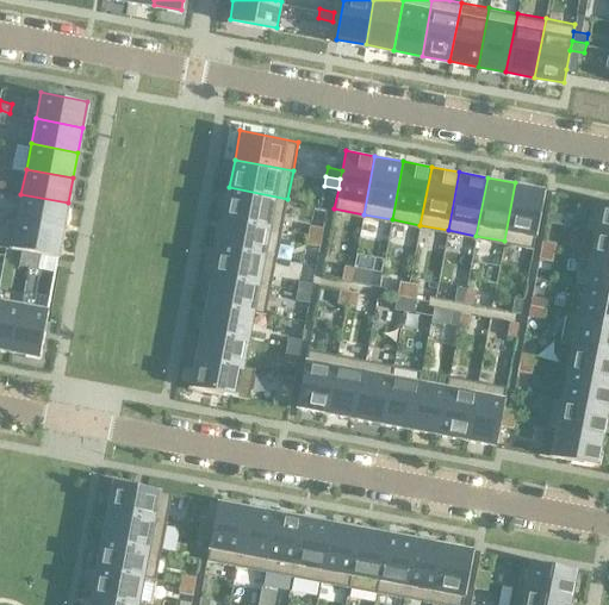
[(533,247),(545,188),(515,182),(504,241),(533,247)]
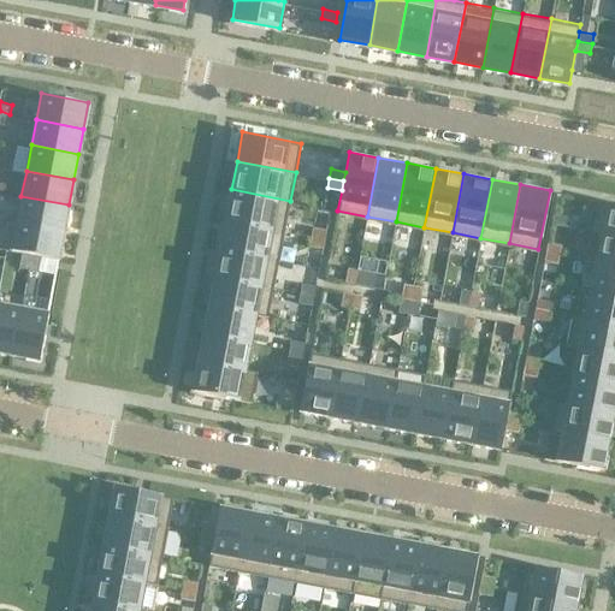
[(285,229),(290,201),(231,189),(225,218),(285,229)]
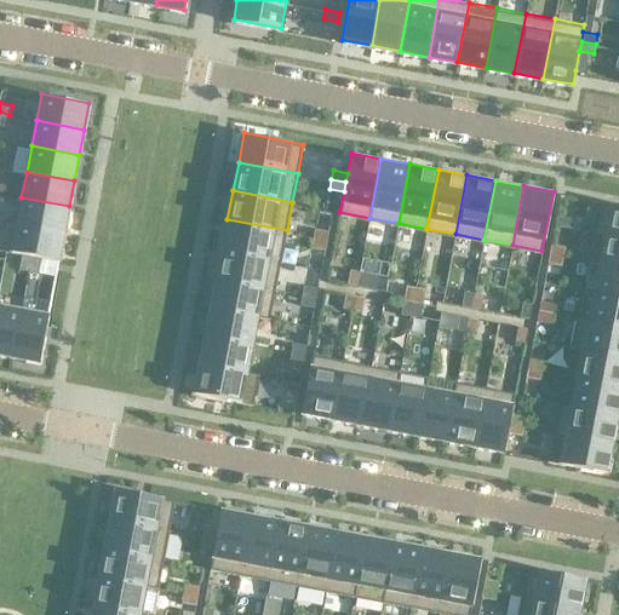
[(64,233),(69,206),(21,197),(16,223),(64,233)]
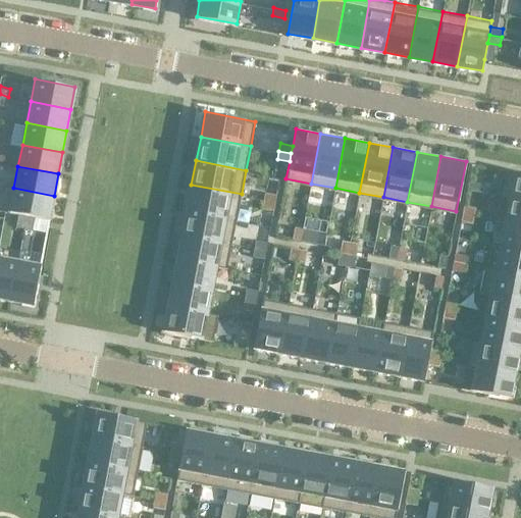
[(520,171),(504,168),(500,194),(520,198),(520,171)]
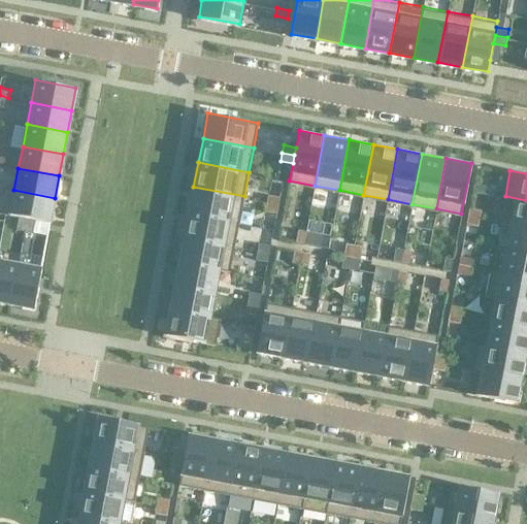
[(486,184),(474,182),(472,190),(485,192),(486,184)]
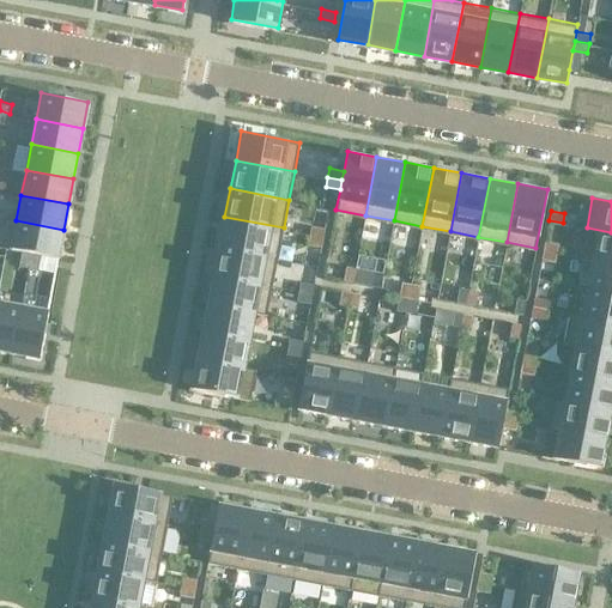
[(278,256),(284,228),(224,217),(219,244),(278,256)]
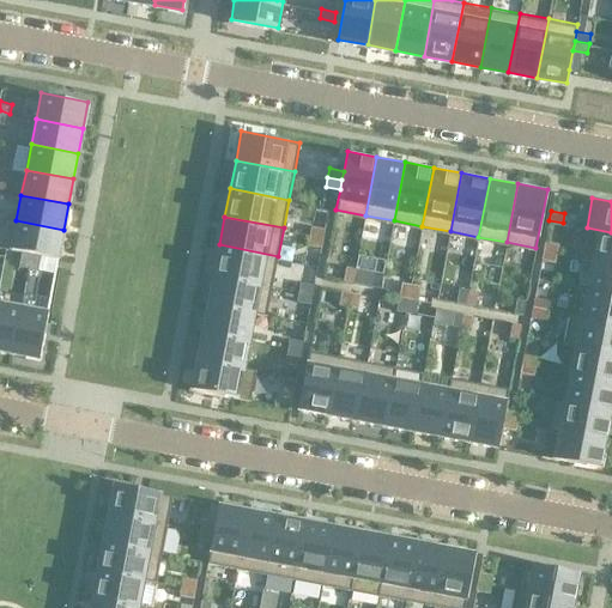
[(59,256),(64,230),(16,220),(11,247),(22,249),(31,250),(41,253),(59,256)]
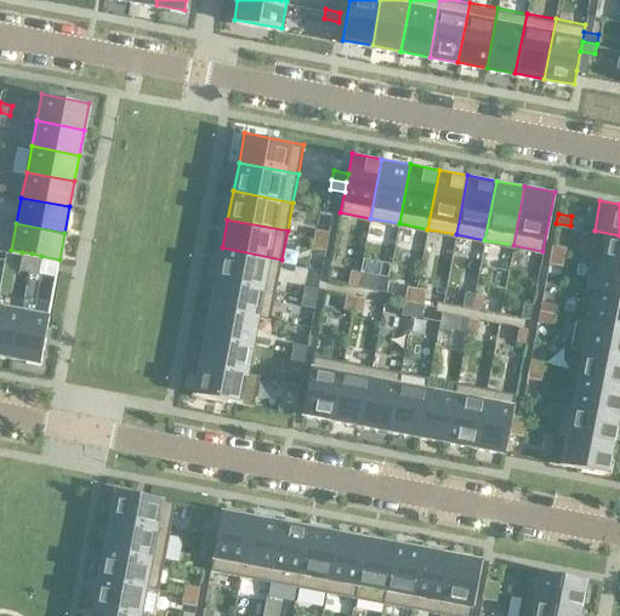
[(328,239),(330,229),(316,226),(313,235),(328,239)]
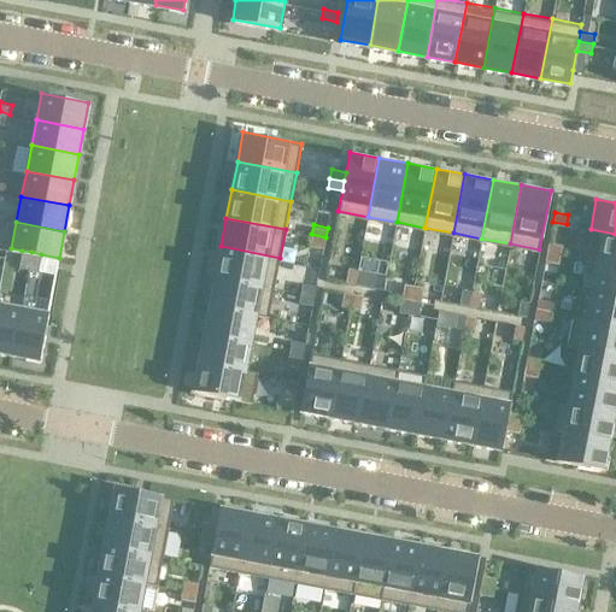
[(615,234),(591,229),(585,257),(615,263),(615,234)]
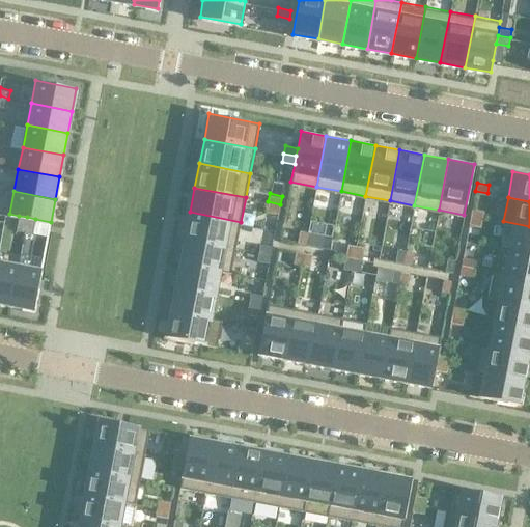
[(279,212),(280,204),(268,201),(267,210),(279,212)]
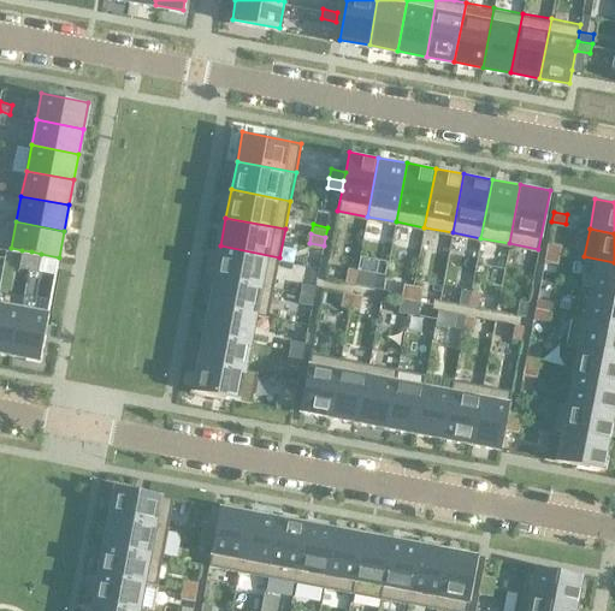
[(560,251),(562,242),(548,239),(545,249),(560,251)]
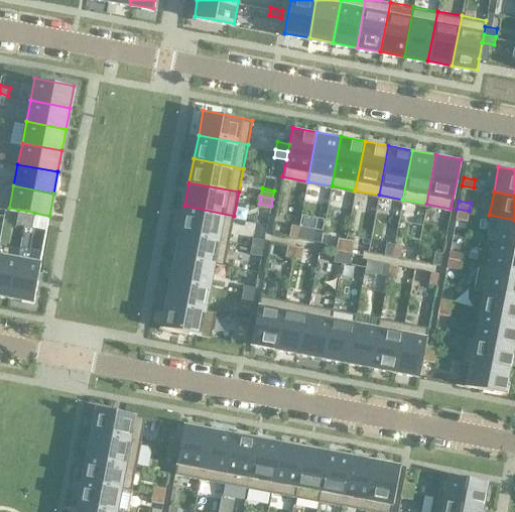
[(230,239),(234,216),(184,206),(179,230),(230,239)]
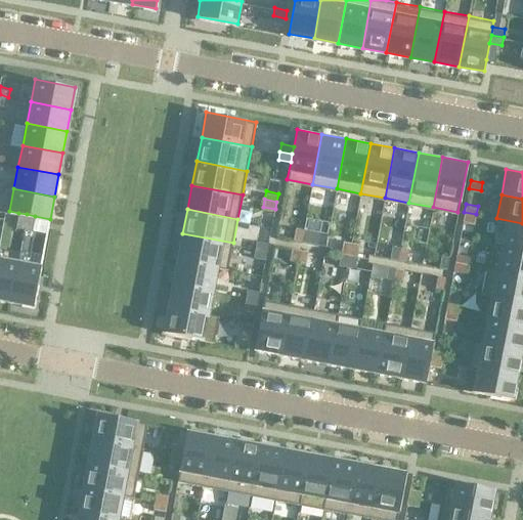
[(475,222),(476,214),(464,212),(463,220),(475,222)]
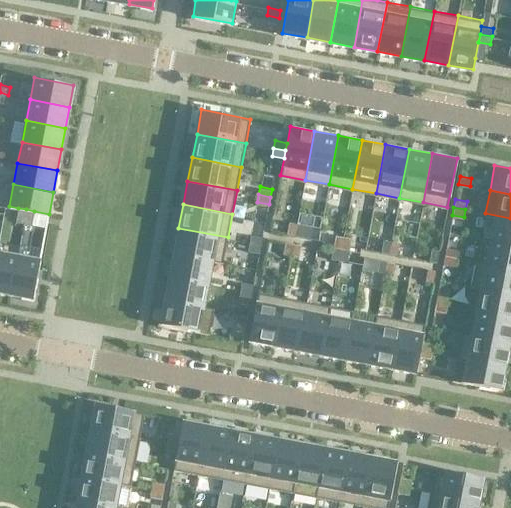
[(24,221),(26,209),(18,208),(16,220),(24,221)]
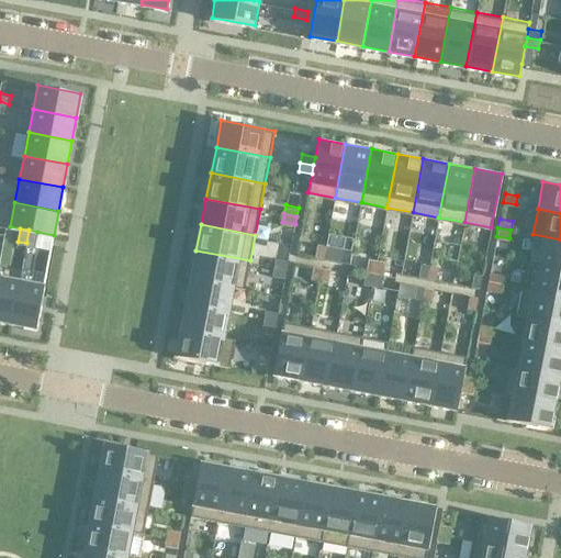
[(35,245),(37,232),(29,230),(26,243),(35,245)]
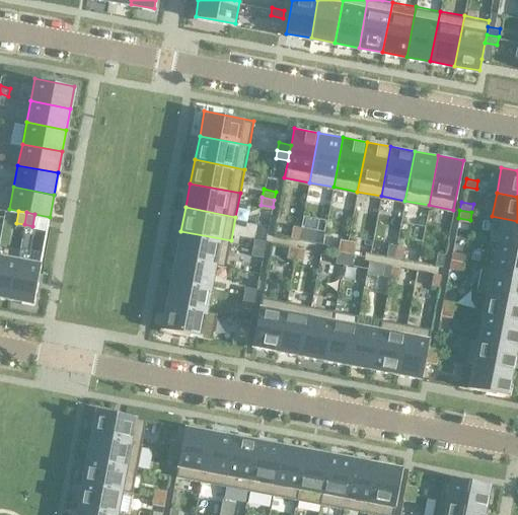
[(517,221),(492,216),(492,217),(501,219),(497,241),(488,239),(487,240),(517,246),(517,221)]
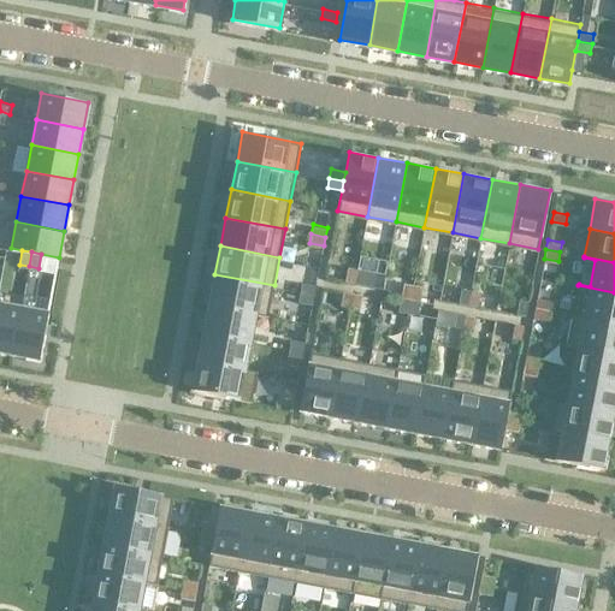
[(355,282),(358,267),(348,265),(346,279),(355,282)]
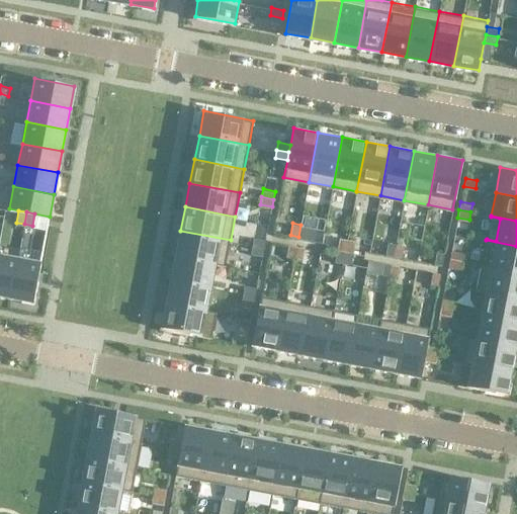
[(309,226),(300,225),(298,237),(307,238),(309,226)]
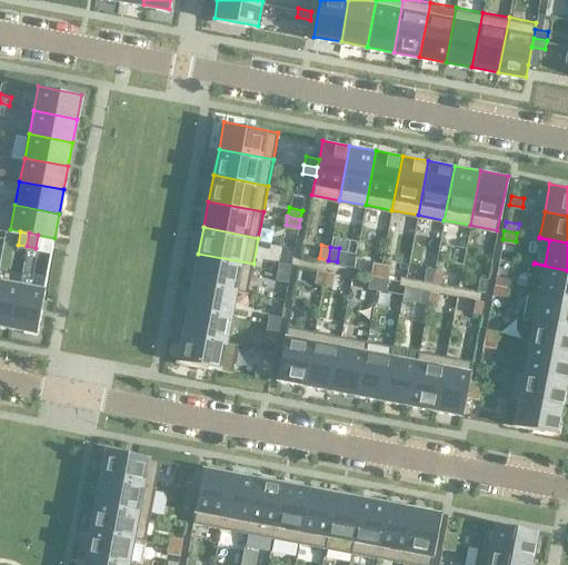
[(248,290),(253,264),(198,254),(193,279),(248,290)]
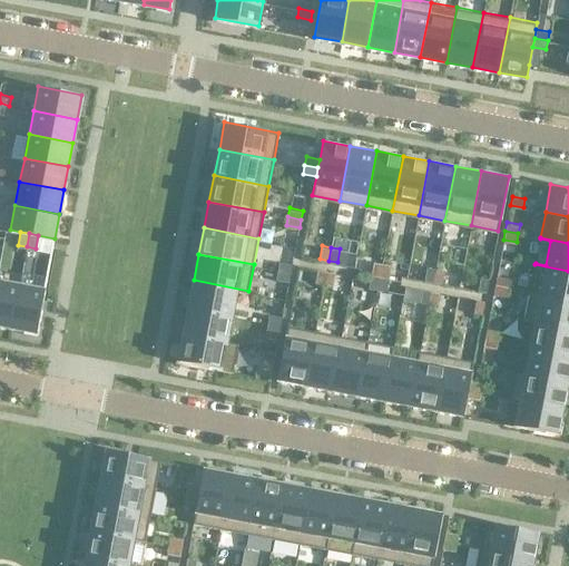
[(291,272),(293,263),(280,260),(277,269),(291,272)]
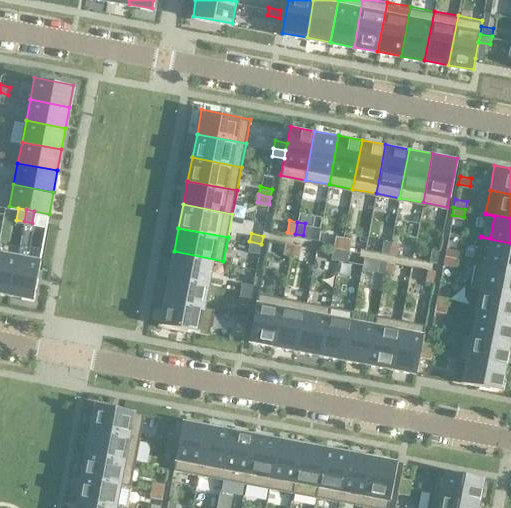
[(341,247),(343,235),(335,233),(334,241),(333,245),(341,247)]
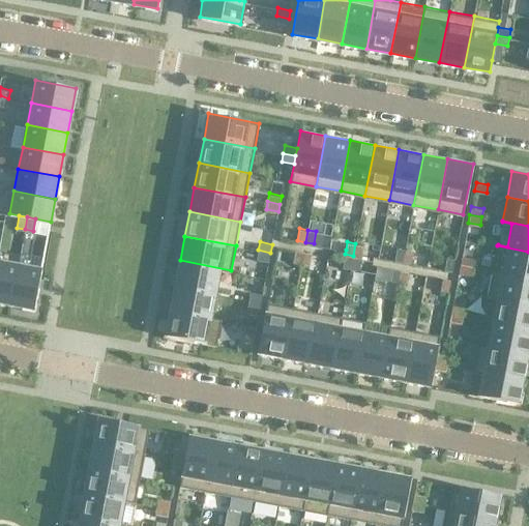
[(363,244),(355,243),(353,256),(361,257),(363,244)]
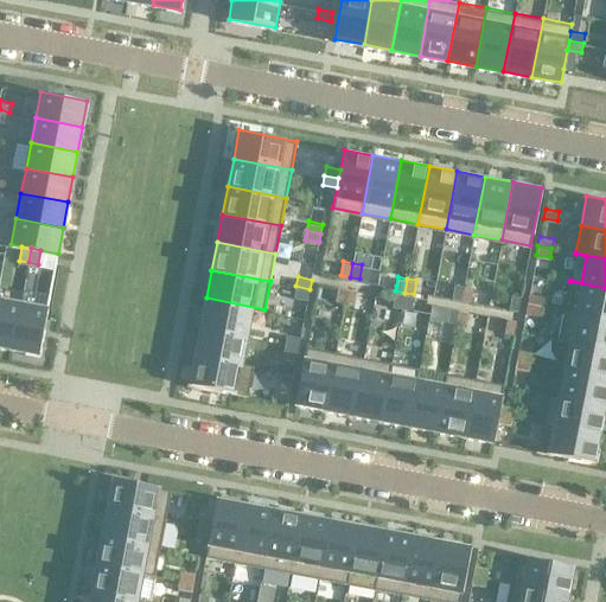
[(605,288),(569,281),(565,308),(605,316),(605,288)]
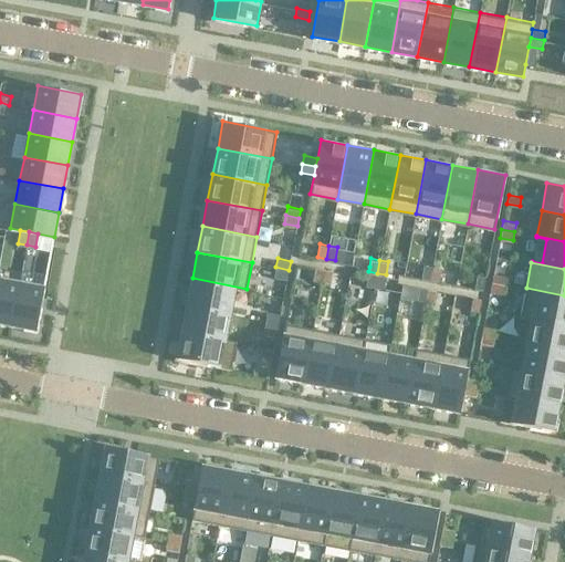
[(430,279),(432,266),(424,263),(421,277),(430,279)]
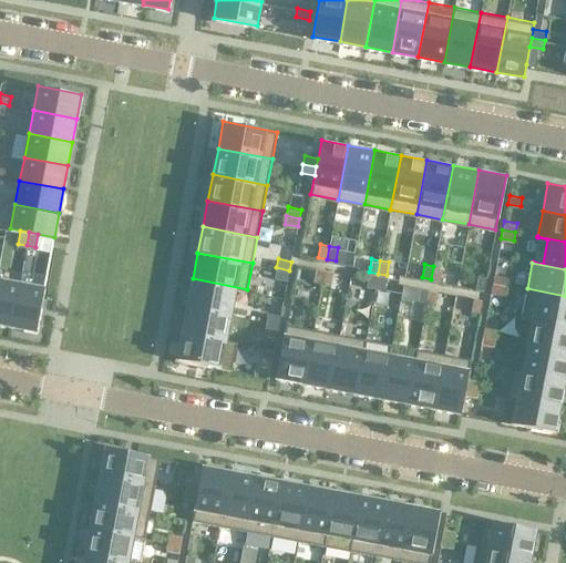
[(322,282),(325,268),(316,266),(314,279),(322,282)]
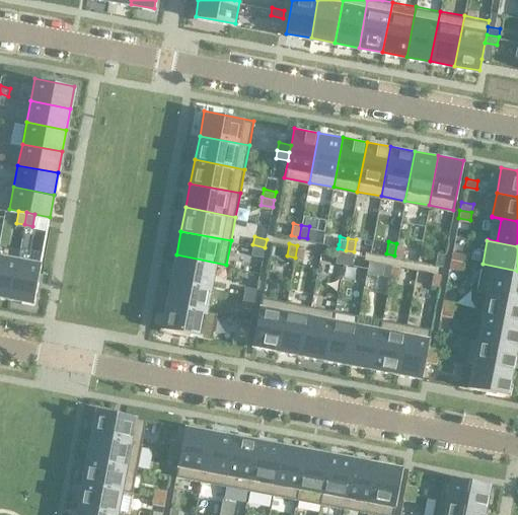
[(404,244),(396,243),(394,255),(402,256),(404,244)]
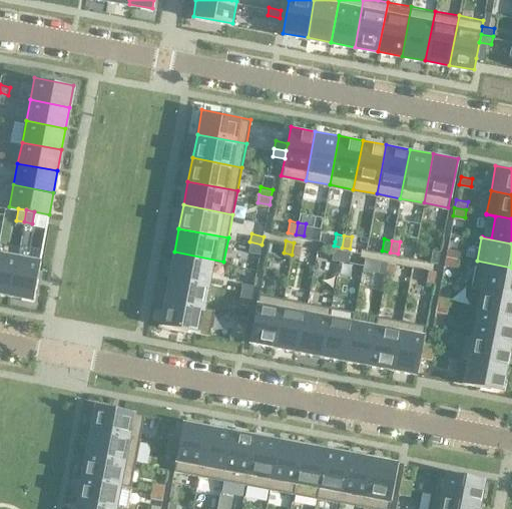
[(261,252),(262,244),(249,241),(248,249),(261,252)]
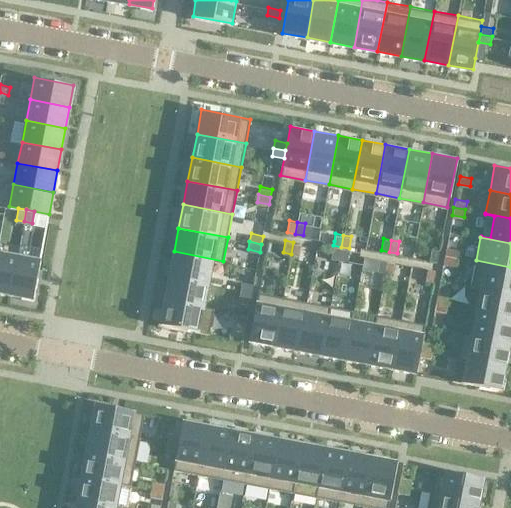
[(299,255),(301,243),(293,242),(291,254),(299,255)]
